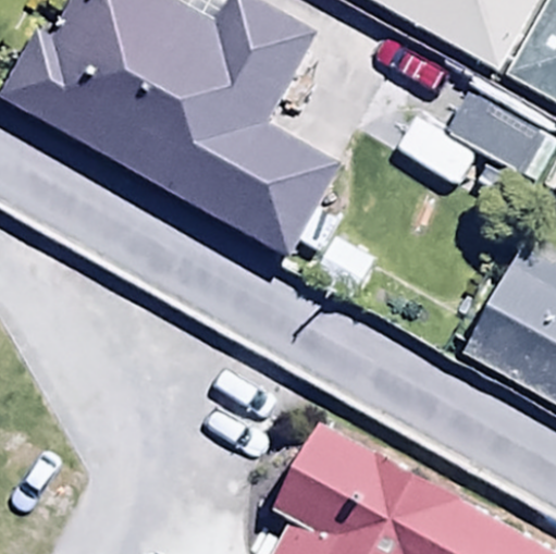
[(65,0),(50,29),(38,23),(0,89),(0,96),(288,259),(343,162),(268,120),(318,32),(260,0),(65,0)]
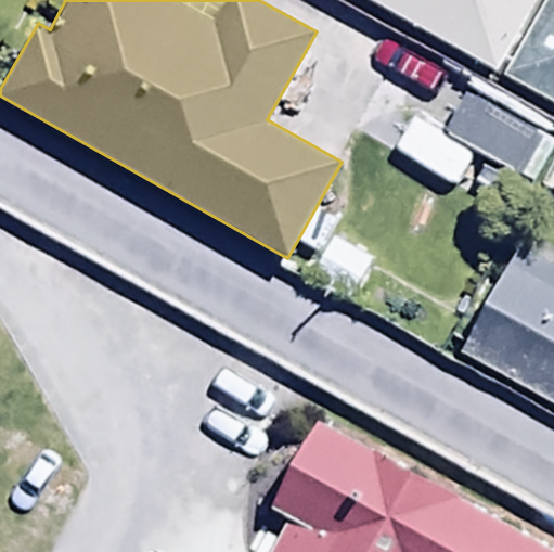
[(376,0),(493,66),(528,0),(376,0)]
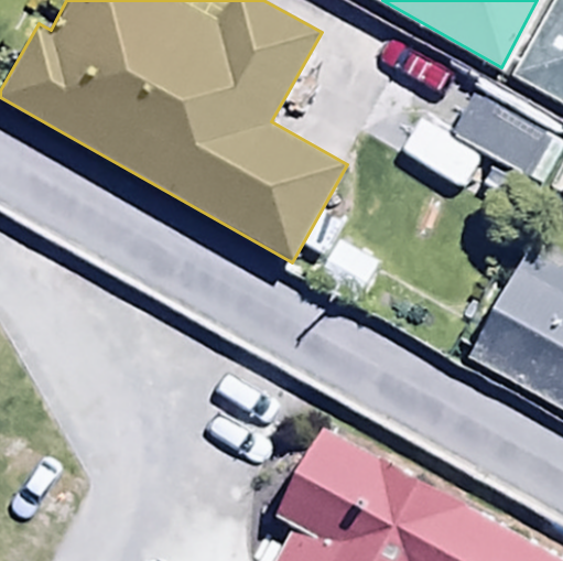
[(551,0),(511,76),(562,104),(562,0),(551,0)]
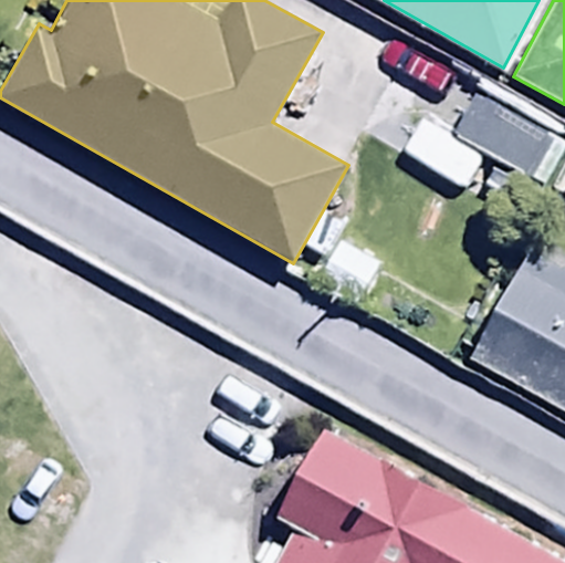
[(564,145),(564,141),(478,92),(452,135),(467,144),(454,165),(504,193),(515,174),(541,188),(564,145)]
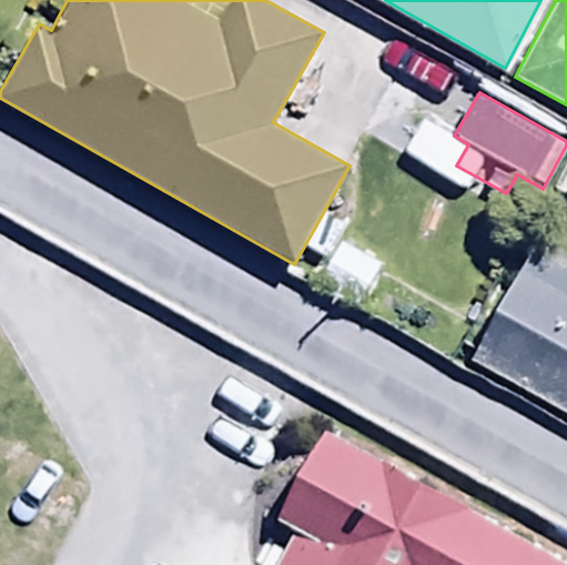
[(566,274),(527,253),(469,362),(566,413),(566,274)]
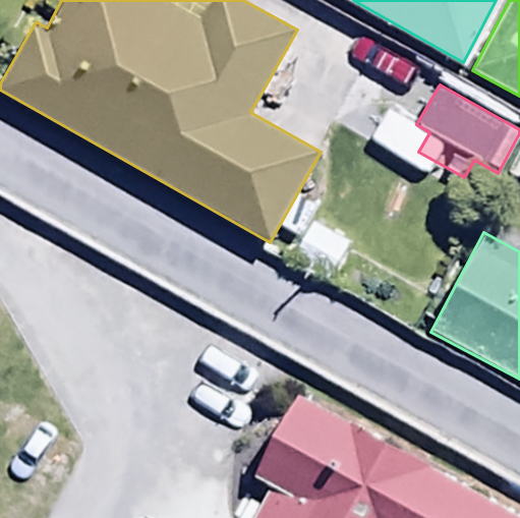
[(519,517),(519,509),(298,391),(252,476),(271,486),(252,517),(519,517)]
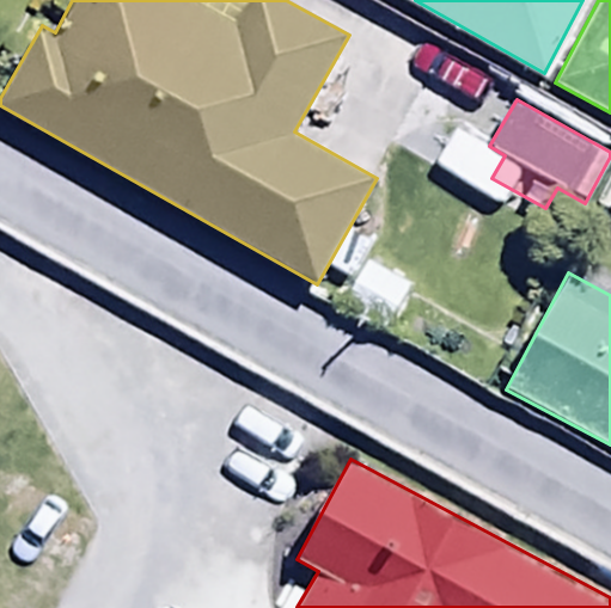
All buildings are outlined.
